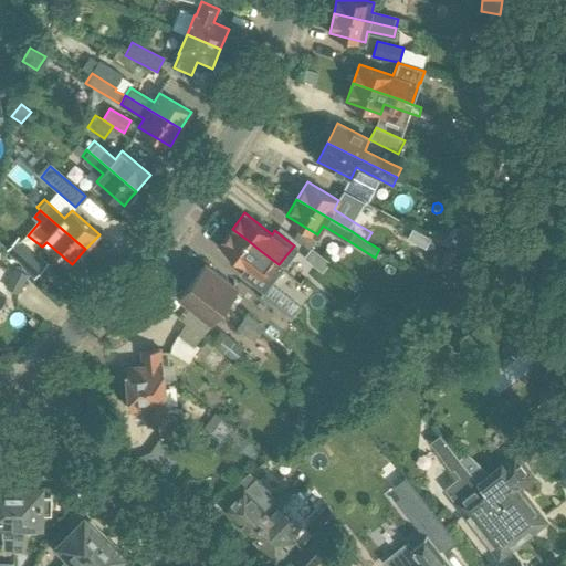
[(433,273),(453,283),(480,232),(460,222),(433,273)]
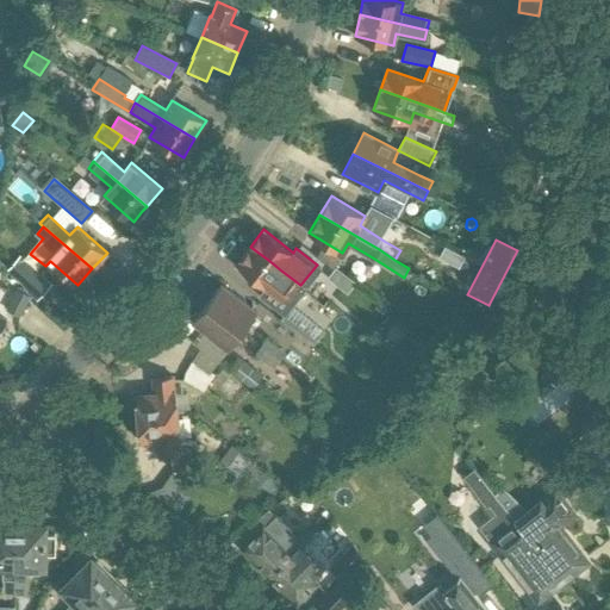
[(298,288),(302,291),(304,288),(300,285),(281,271),(268,260),(250,247),(236,263),(267,287),(274,279),(293,293),(298,288)]
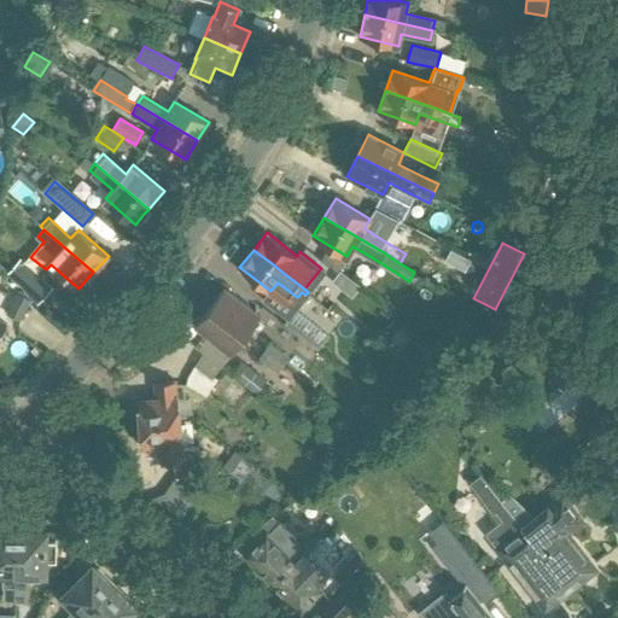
[(461,256),(450,250),(444,261),(455,267),(461,256)]
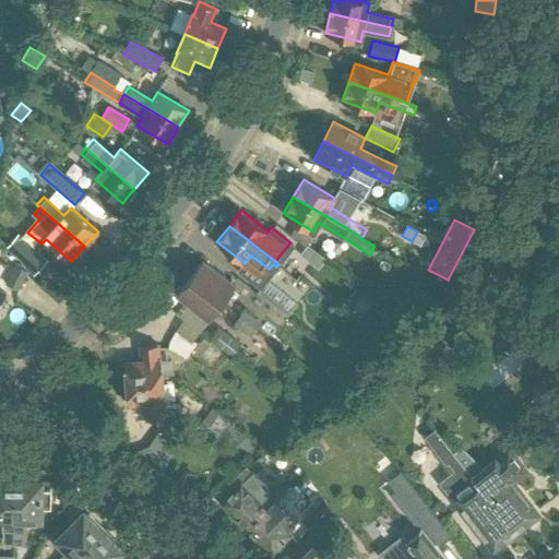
[(26,269),(35,275),(37,272),(48,260),(19,235),(8,247),(19,257),(26,269)]
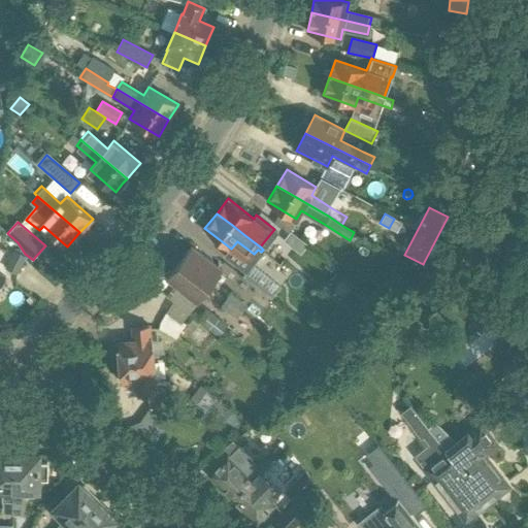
[(389,242),(385,251),(399,259),(403,252),(389,242)]
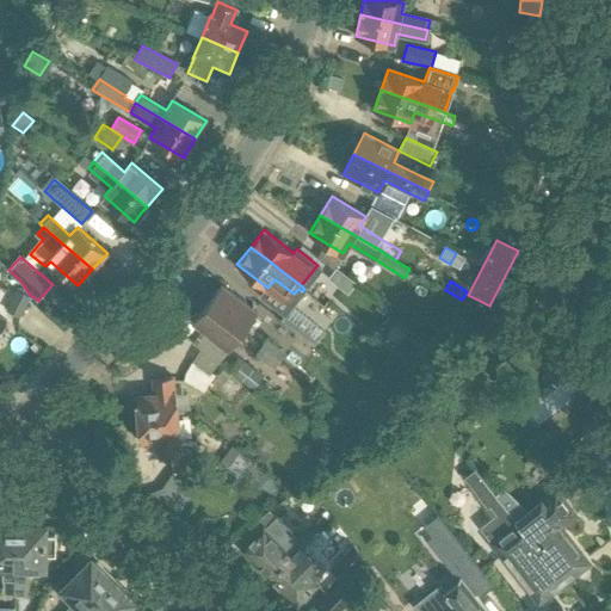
[(228,350),(258,312),(222,284),(192,321),(228,350)]
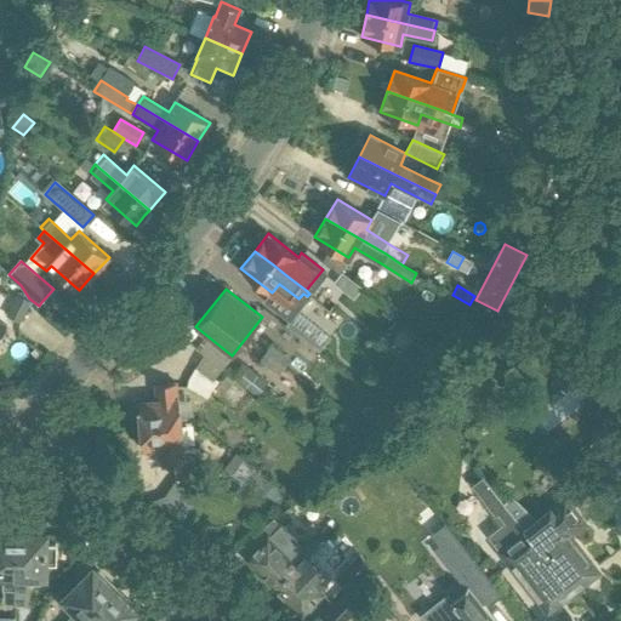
[(32,302),(16,294),(5,315),(20,323),(32,302)]
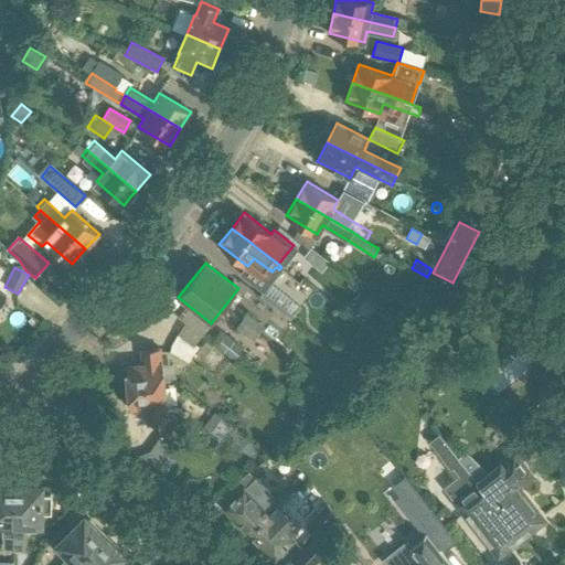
[(404,317),(416,327),(425,316),(413,306),(404,317)]
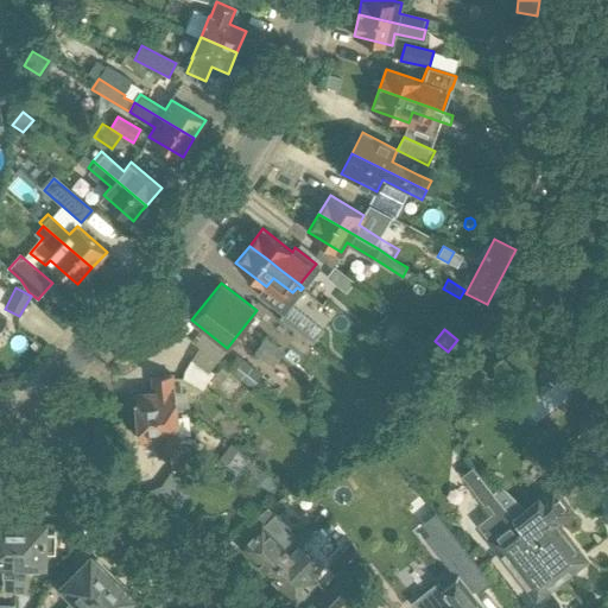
[(266,361),(278,346),(266,336),(254,353),(266,361)]
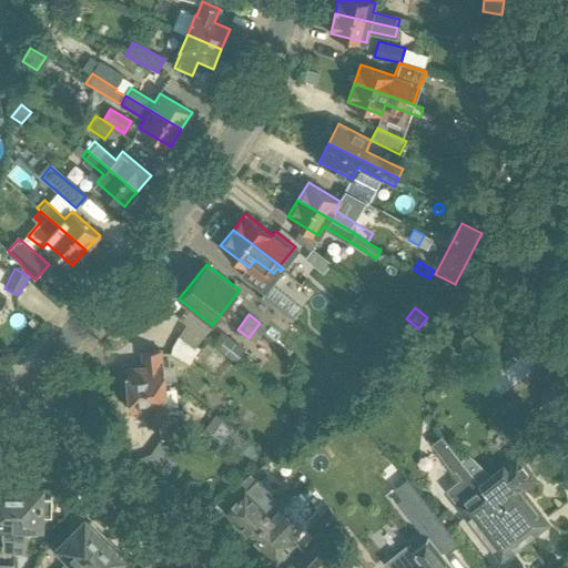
[(245,350),(222,332),(212,345),(235,362),(245,350)]
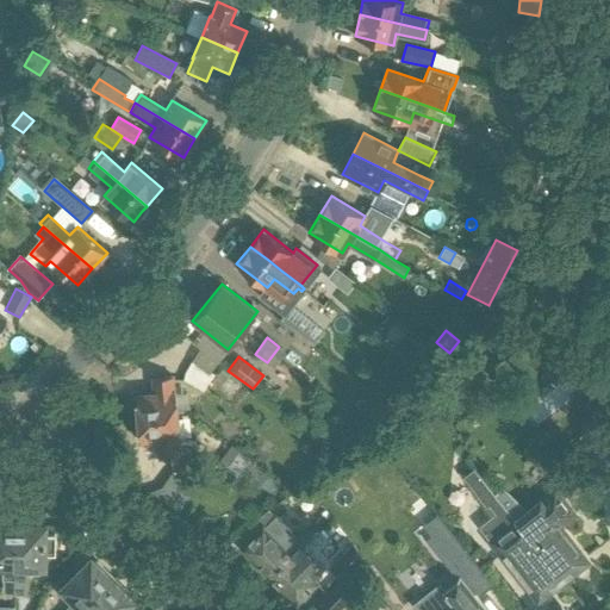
[(138,418),(176,414),(175,391),(174,391),(173,375),(151,378),(154,393),(136,394),(138,418)]
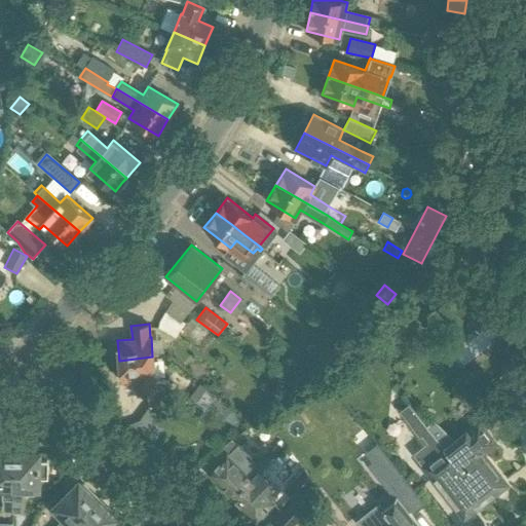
[(152,357),(119,361),(121,380),(136,379),(137,392),(154,390),(153,377),(154,377),(152,357)]
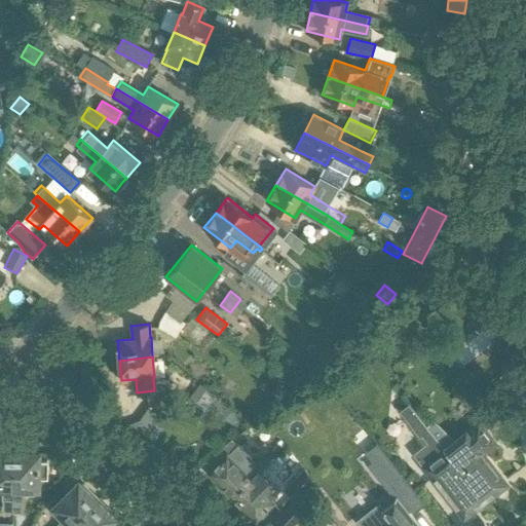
[(495,443),(483,426),(495,417),(477,383),(466,389),(482,418),(454,440),(434,420),(426,426),(445,448),(483,496),(490,491),(495,492),(500,490),(503,485),(503,480),(483,453),(495,443)]
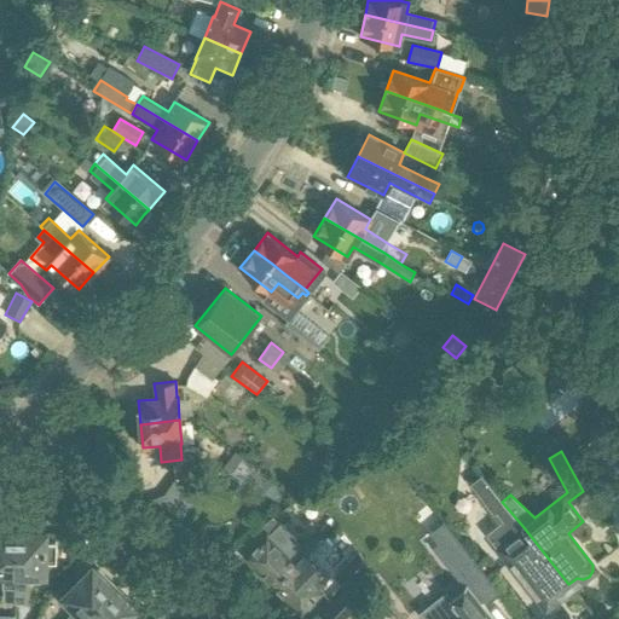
[(231,474),(243,458),(235,452),(223,468),(231,474)]
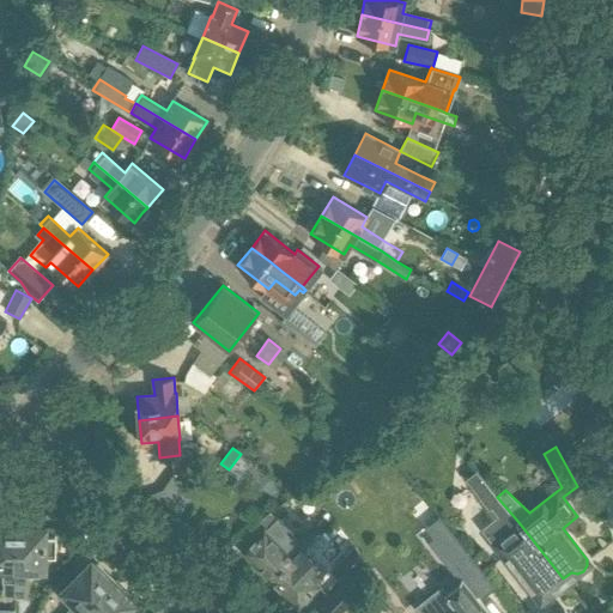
[(519,522),(497,497),(477,471),(466,479),(489,509),(492,508),(498,515),(483,528),(493,541),(538,599),(544,600),(550,596),(554,592),(554,586),(563,578),(519,522)]
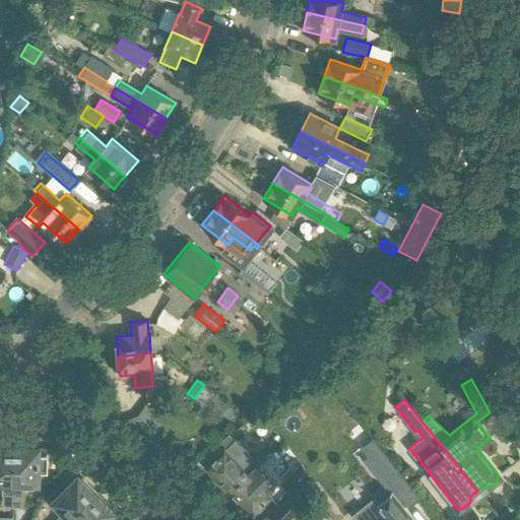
[(156,430),(166,417),(147,403),(138,415),(156,430)]
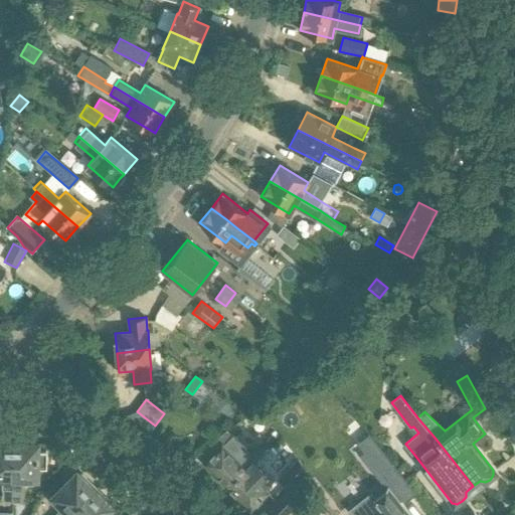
[(222,446),(205,463),(226,485),(251,461),(254,457),(243,446),(247,442),(239,433),(234,438),(232,436),(222,446)]
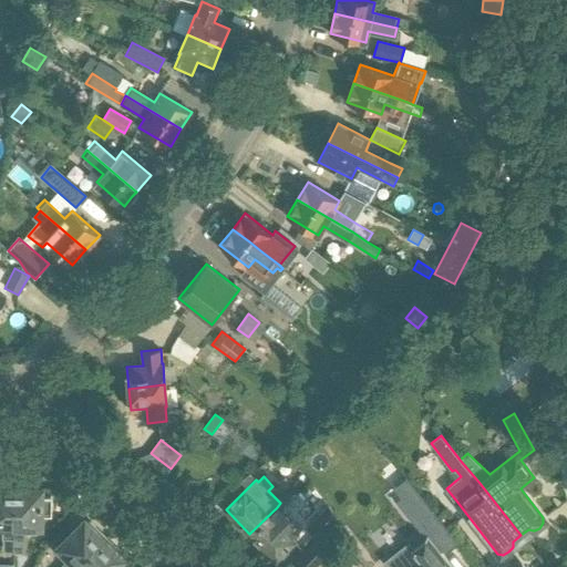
[(2,553),(13,553),(13,537),(14,526),(13,526),(14,487),(0,486),(0,525),(2,526),(2,553)]
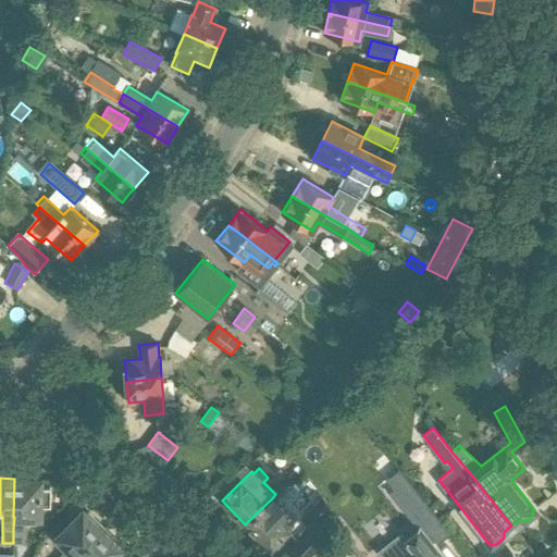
[(14,517),(13,528),(24,528),(24,518),(40,518),(41,505),(50,506),(50,489),(41,489),(41,480),(14,479),(13,517),(14,517)]
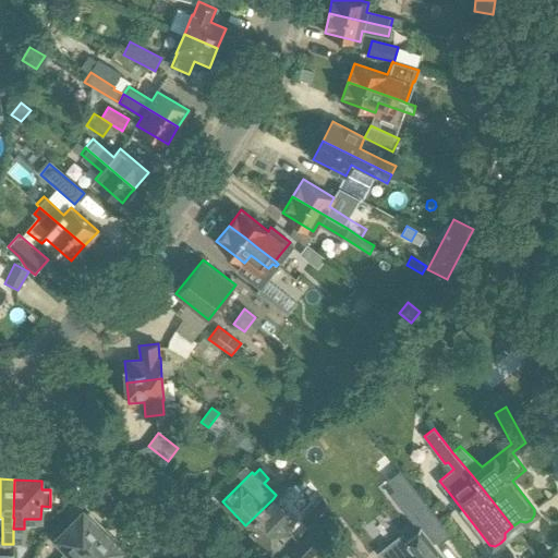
[(399,497),(428,532),(441,521),(414,486),(399,497)]
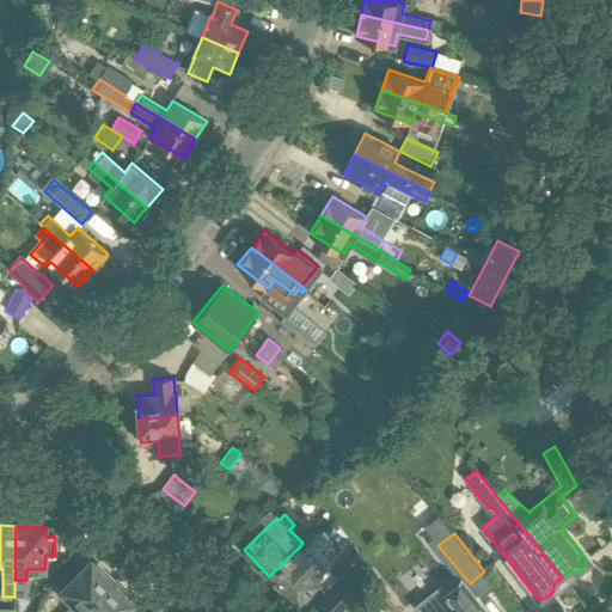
[(363,557),(354,545),(335,564),(343,574),(363,557)]
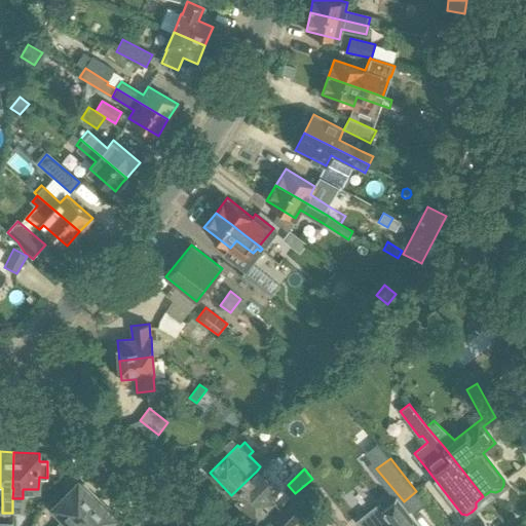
[(231,495),(255,518),(256,520),(273,502),(270,499),(278,491),(257,471),(231,495)]
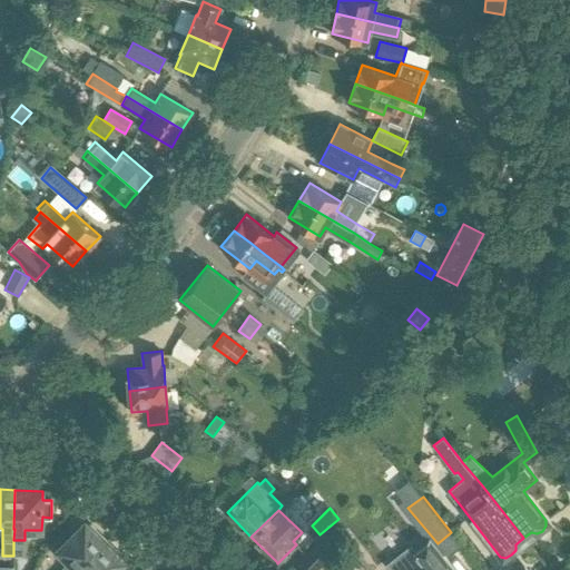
[(76,569),(77,569),(105,541),(85,522),(58,550),(69,561),(60,569),(76,569)]
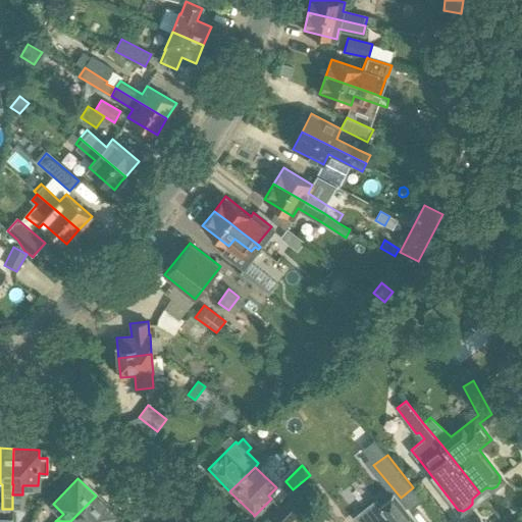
[(270,515),(276,521),(291,521),(311,503),(297,488),(270,515)]
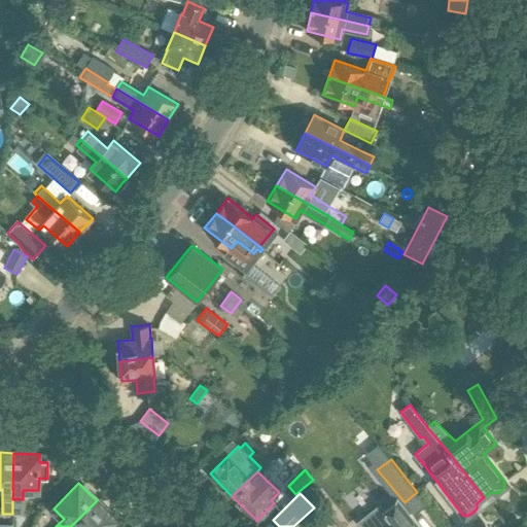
[(12,499),(12,514),(23,515),(23,499),(12,499)]
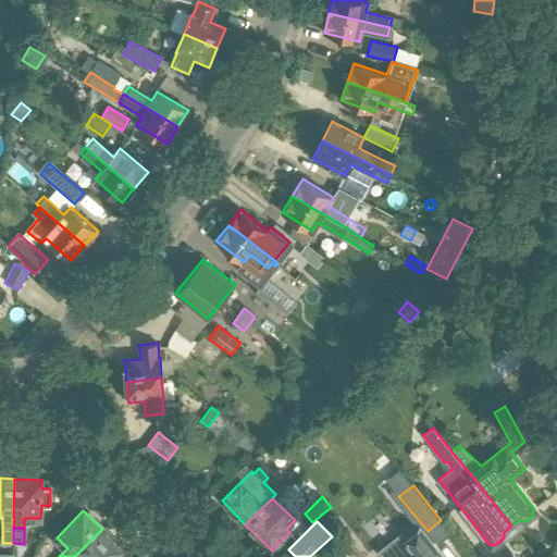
[(418,556),(441,556),(419,528),(405,540),(418,556)]
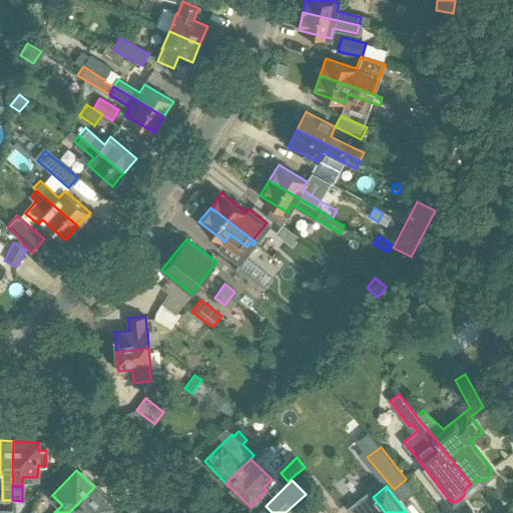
[(102,512),(111,504),(94,487),(69,512),(68,512),(102,512)]
